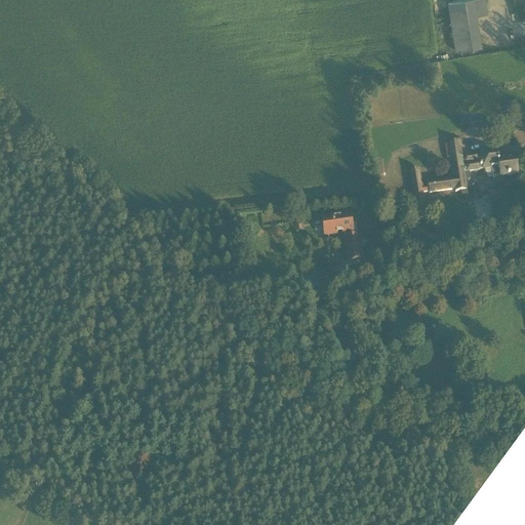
[(454,52),(482,47),(476,14),(487,12),(484,0),(453,0),(444,2),(454,52)]
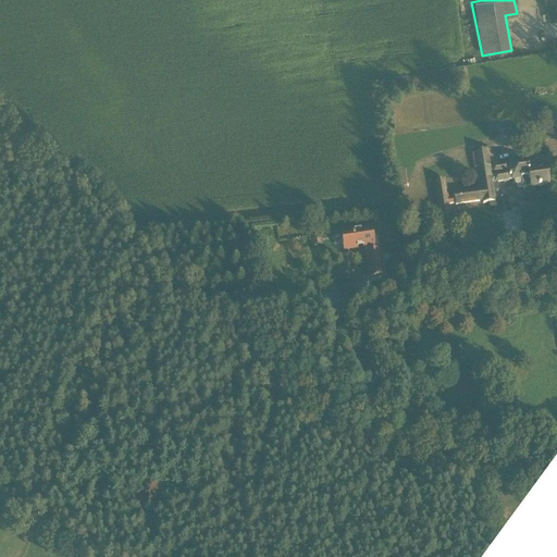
[(556,0),(544,0),(547,23),(556,21),(556,0)]
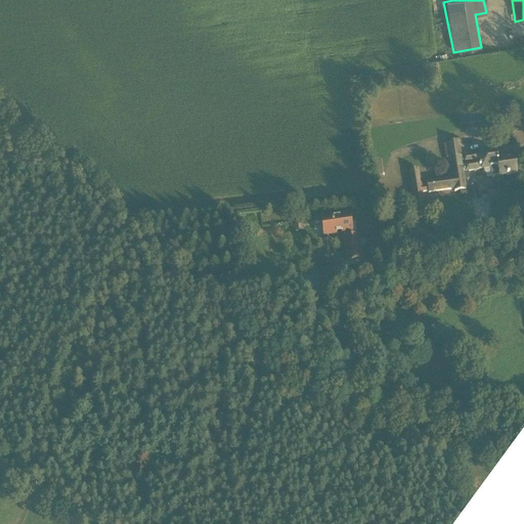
[(401,87),(402,98),(417,97),(417,86),(401,87)]
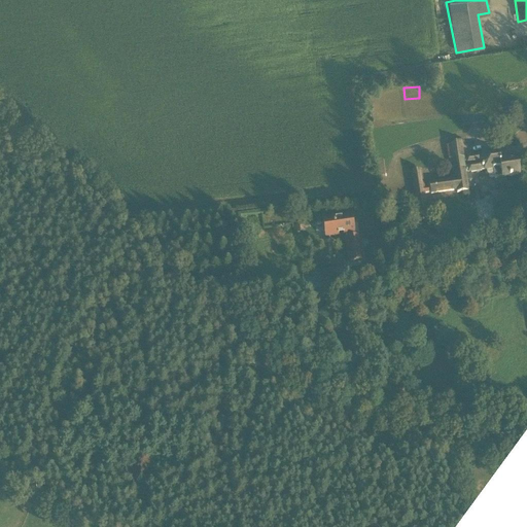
[(462,126),(485,123),(483,110),(460,114),(462,126)]
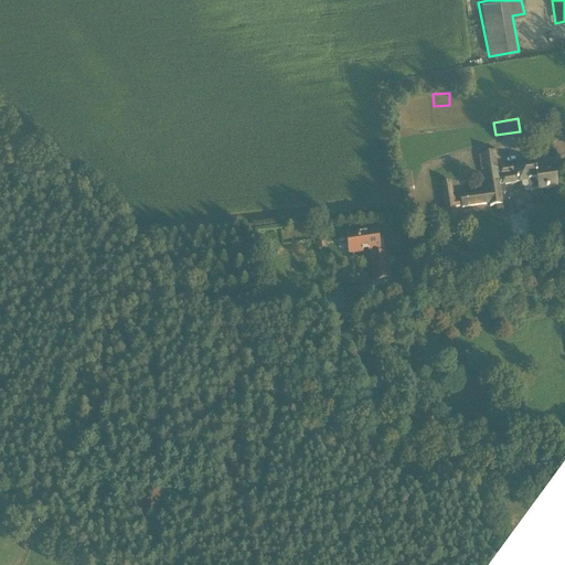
[(478,157),(480,171),(482,170),(486,192),(459,195),(460,201),(455,202),(451,183),(440,184),(447,231),(459,228),(456,208),(460,208),(461,209),(489,205),(489,208),(503,205),(500,187),(521,183),(522,188),(525,191),(530,190),(530,192),(536,191),(537,192),(557,190),(554,171),(546,172),(545,168),(535,169),(534,161),(515,164),(515,167),(498,169),(494,150),(478,157)]
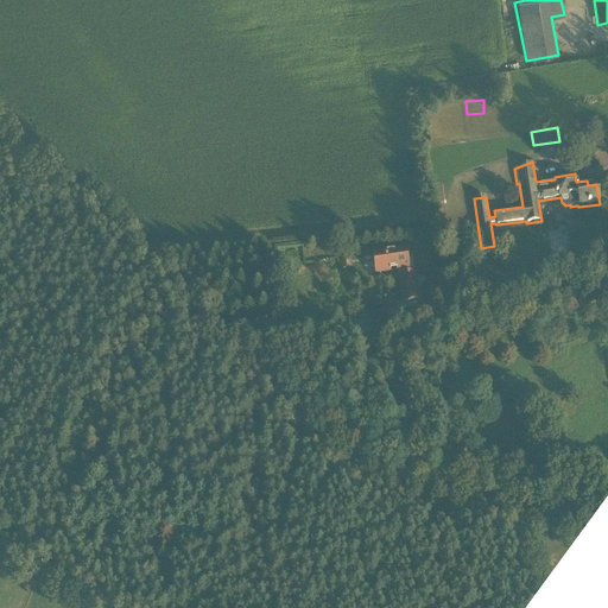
[(424,259),(385,265),(388,286),(428,279),(424,259)]
